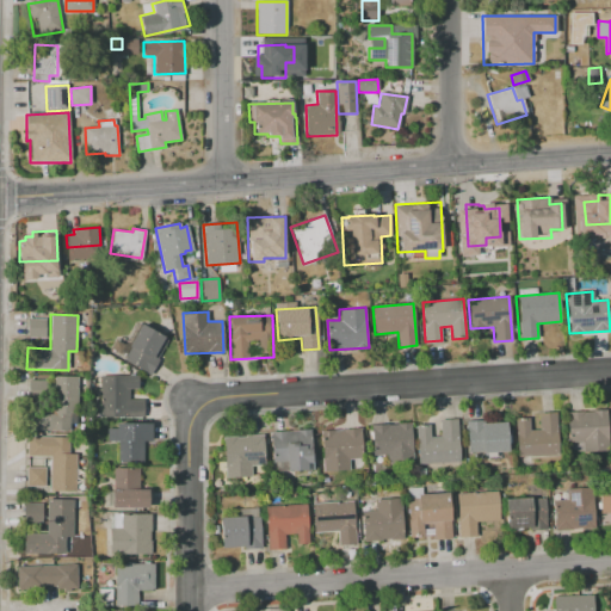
[(28,338),(28,319),(45,319),(45,338),(28,338)]
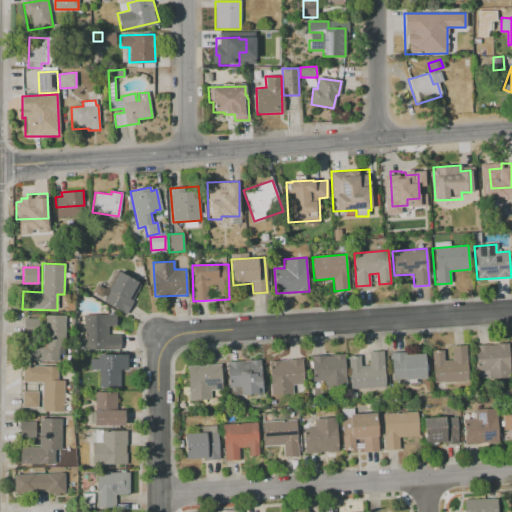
[(118,271),(140,284),(130,300),(133,302),(126,314),(103,301),(109,290),(107,289),(118,271)]
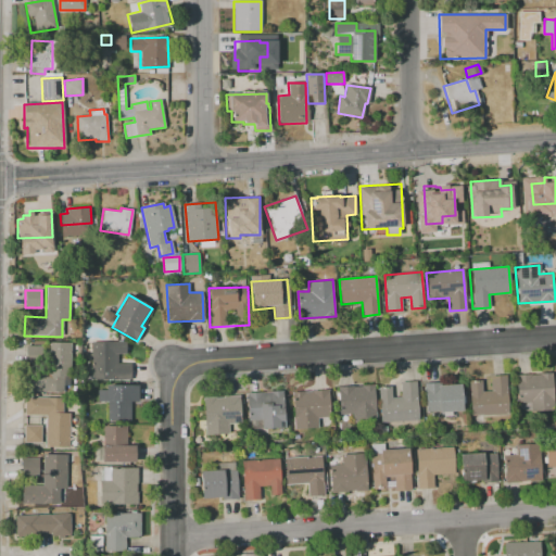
[(90,379),(91,341),(127,342),(127,353),(118,353),(117,364),(129,364),(129,380),(90,379)]
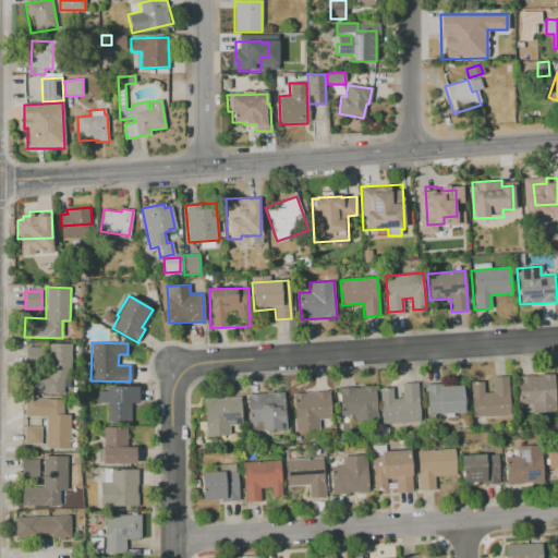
[(63,393),(24,393),(25,347),(43,347),(43,343),(71,344),(71,379),(64,379),(63,393)]
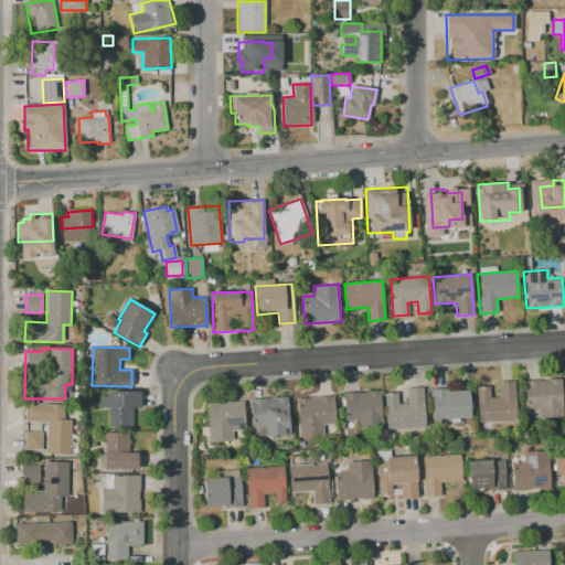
[(524,382),(560,379),(563,416),(533,418),(532,409),(525,409),(524,382)]
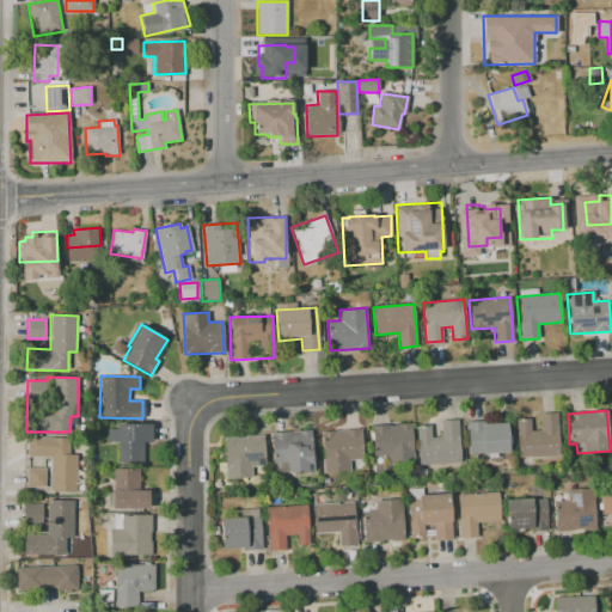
[(518,458),(515,418),(528,418),(530,432),(540,430),(539,414),(557,412),(561,456),(518,458)]
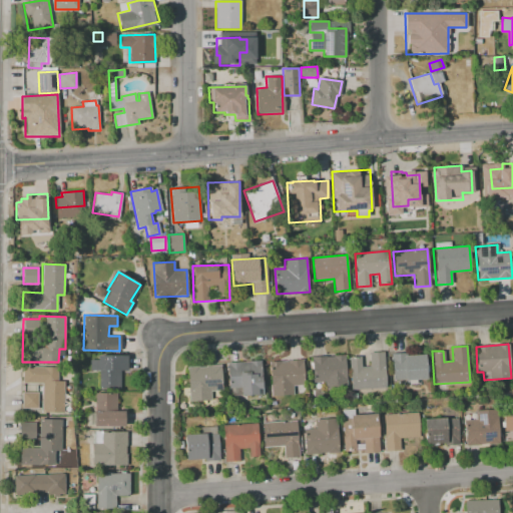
[(352,389),(349,358),(360,358),(361,367),(370,367),(369,353),(384,352),(386,387),(352,389)]
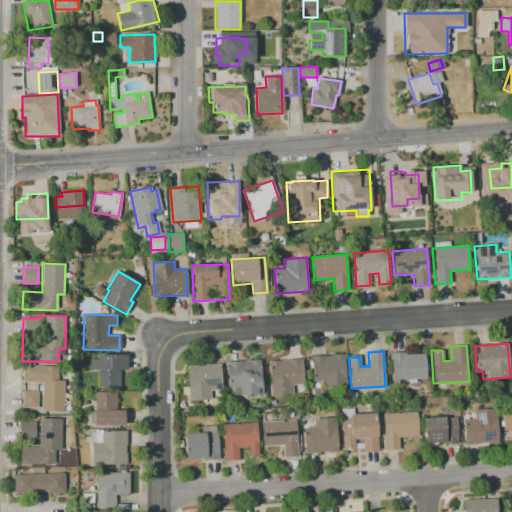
[(390,353),(403,352),(404,355),(424,354),(426,379),(392,381),(390,353)]
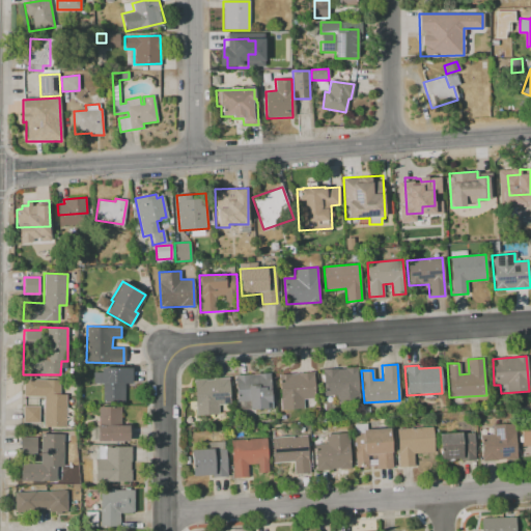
[(323,369),(357,367),(360,403),(337,404),(336,395),(325,396),(323,369)]
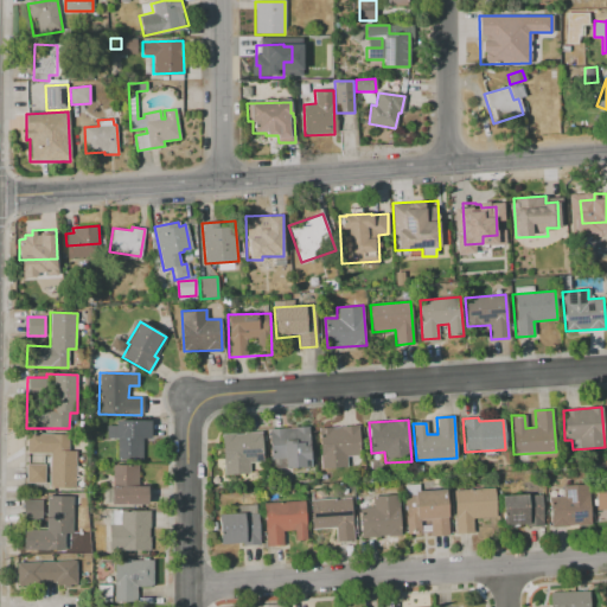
[(142,460),(115,460),(115,439),(107,439),(107,425),(117,425),(117,421),(151,421),(151,438),(142,438),(142,460)]
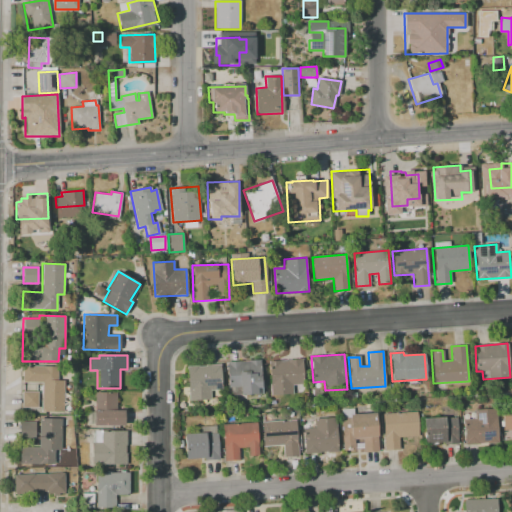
[(271,394),(269,361),(302,359),(304,384),(293,385),(294,393),(271,394)]
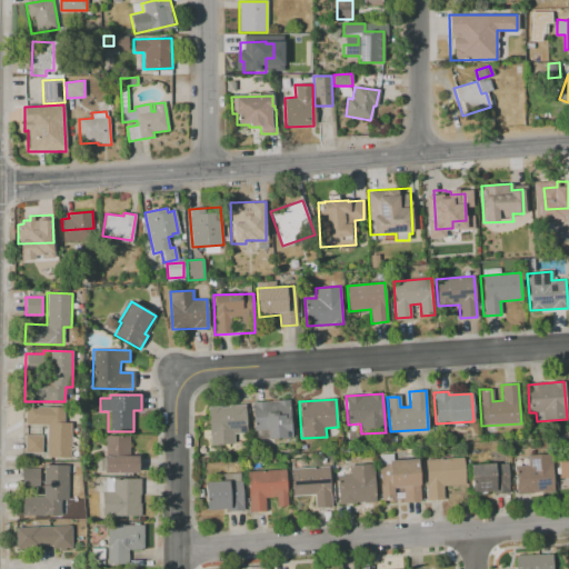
[(253,430),(251,402),(289,400),(291,437),(267,438),(267,429),(253,430)]
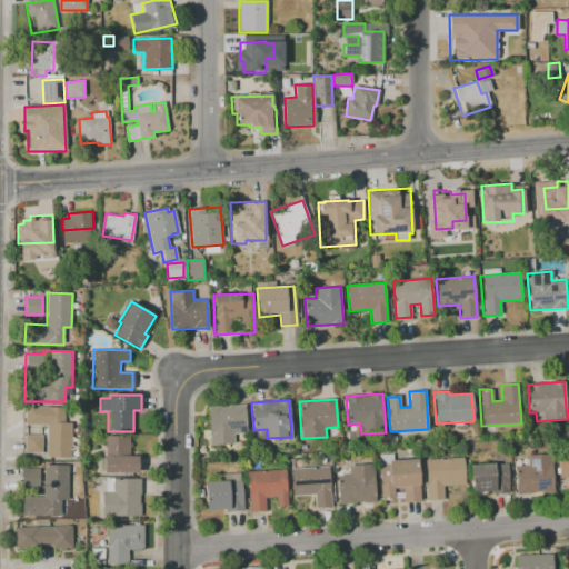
[(209,408),(245,405),(247,432),(233,433),(235,443),(221,445),(219,422),(209,422),(209,408)]
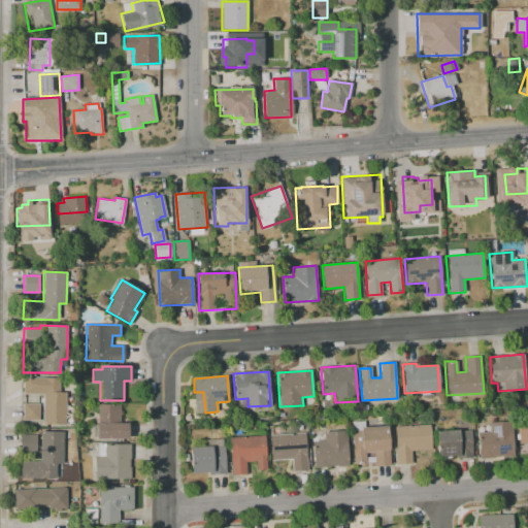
[(24,377),(60,377),(60,393),(65,393),(65,425),(43,425),(43,394),(23,394),(24,377)]
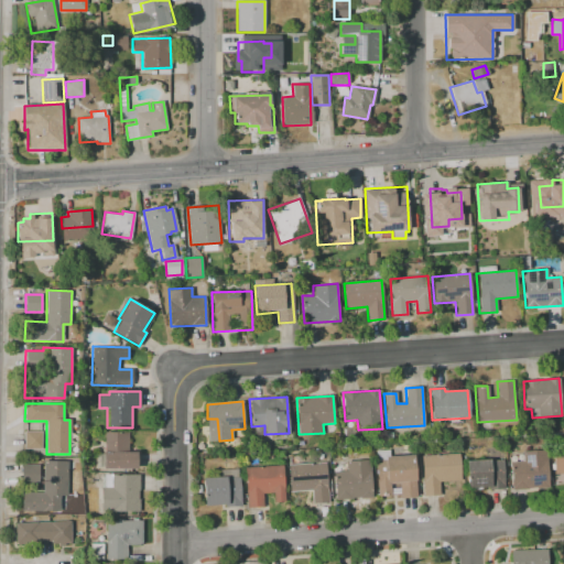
[(24,431),(42,431),(42,448),(24,448),(24,431)]
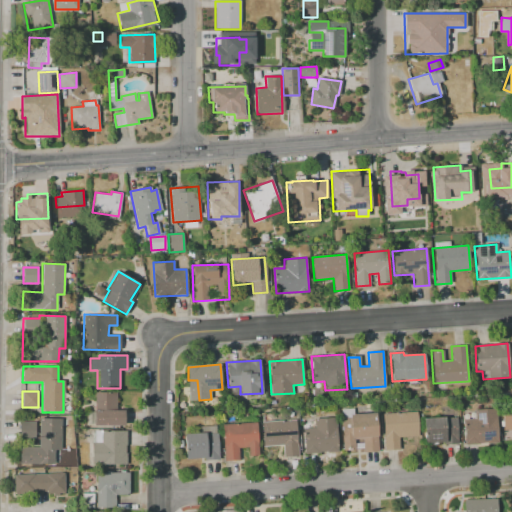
[(95,393),(116,393),(116,409),(95,409),(95,393)]
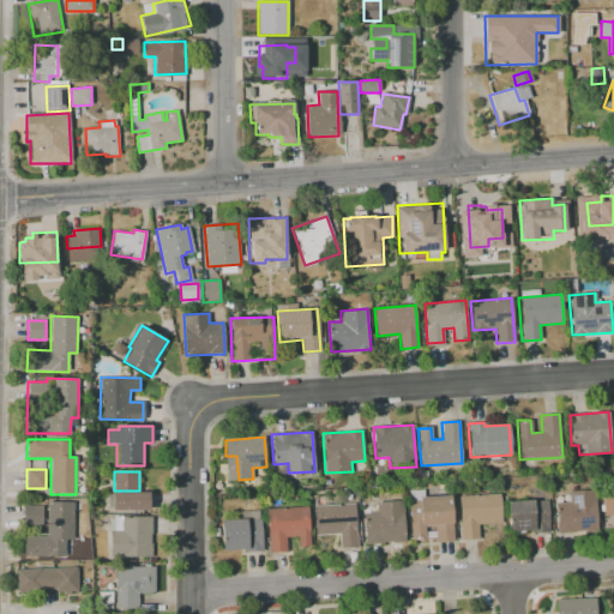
[(613,515),(603,516),(601,487),(613,486),(613,515)]
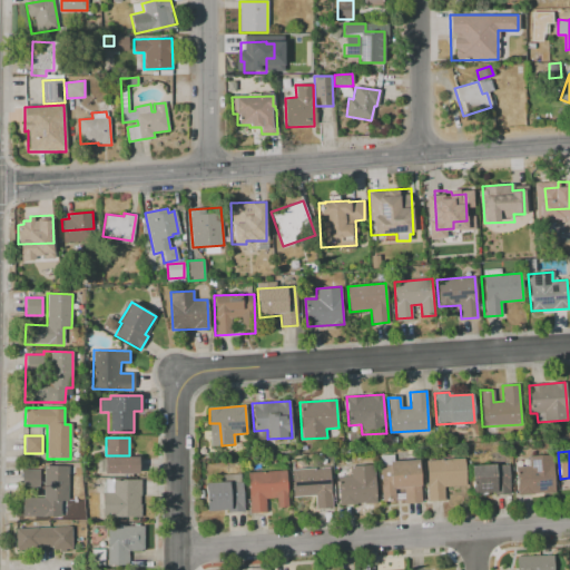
[(554,493),(518,495),(516,467),(528,465),(528,455),(552,454),(554,493)]
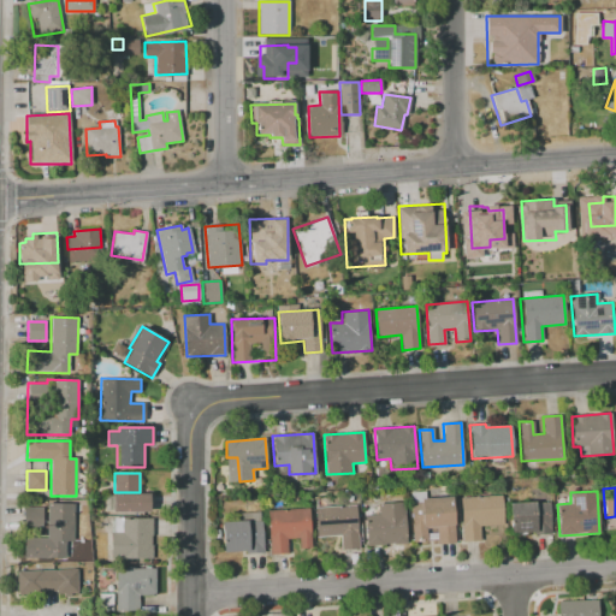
[(113,493),(149,493),(149,510),(113,510),(113,493)]
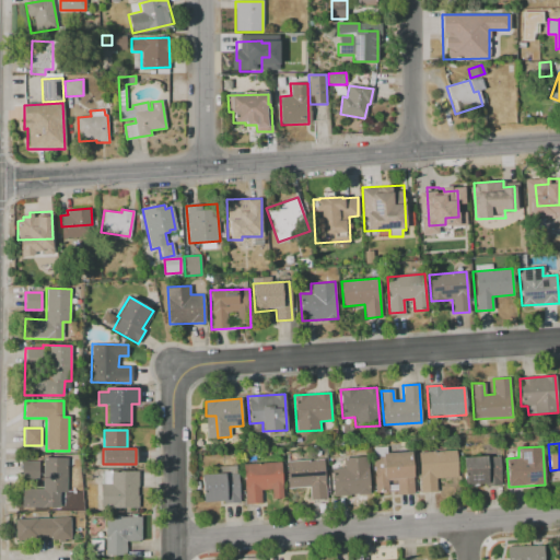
[(420,492),(418,452),(456,450),(457,477),(436,478),(438,491),(420,492)]
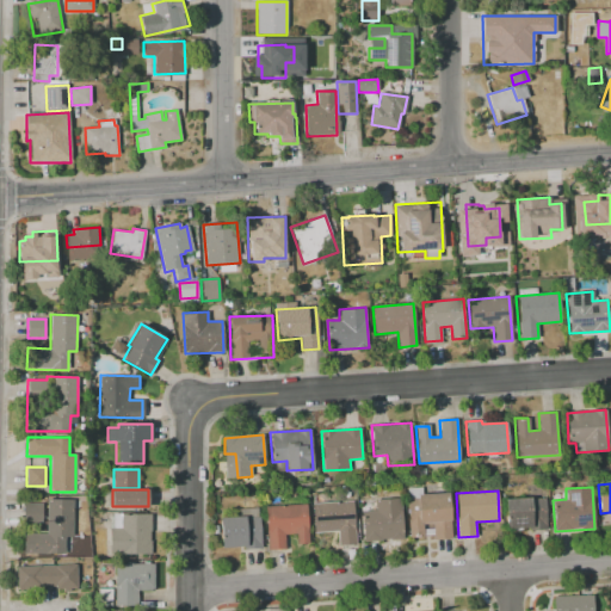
[(409,537),(407,495),(449,493),(451,538),(433,539),(433,524),(424,524),(424,537),(409,537)]
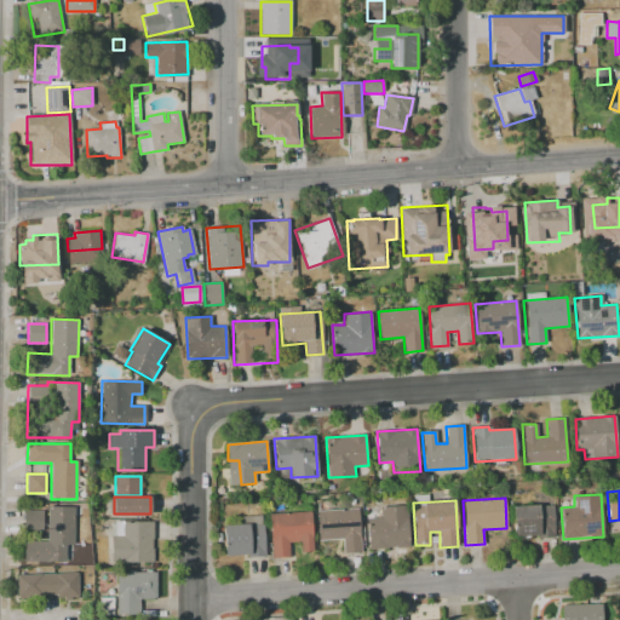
[(514,537),(512,506),(552,504),(554,537),(537,537),(537,535),(514,537)]
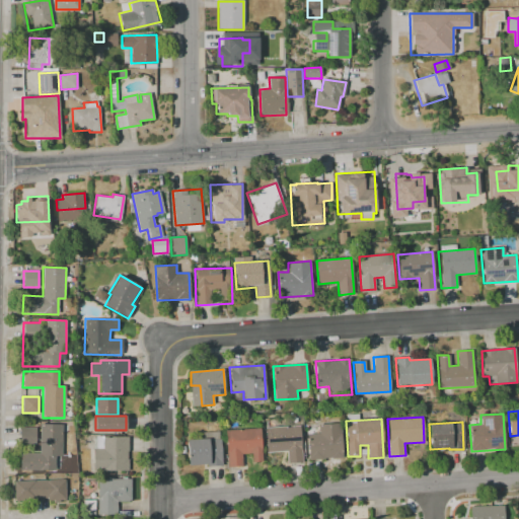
[(342,457),(309,459),(307,434),(319,434),(318,424),(340,423),(342,457)]
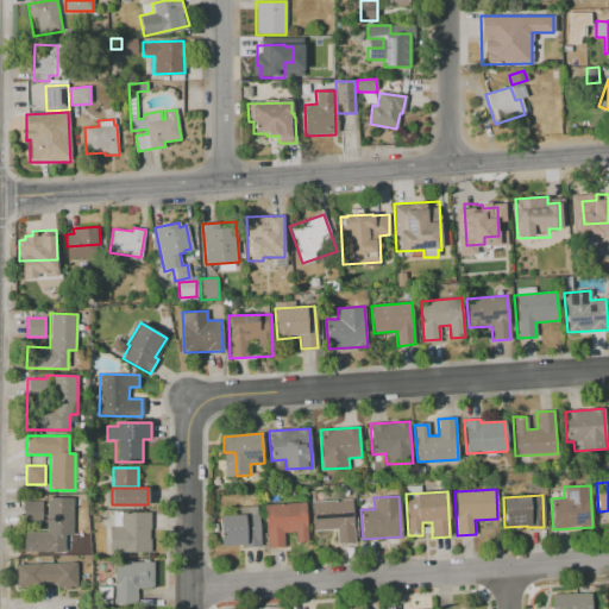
[(20,551),(20,532),(48,533),(48,497),(70,497),(70,525),(64,525),(64,551),(20,551)]
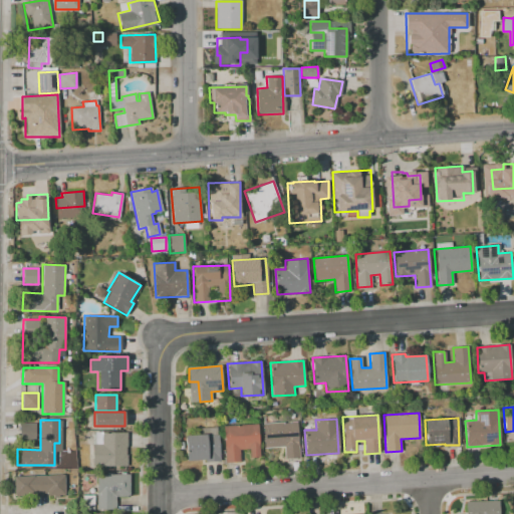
[(262,424),(298,422),(300,458),(284,458),(283,447),(264,448),(262,424)]
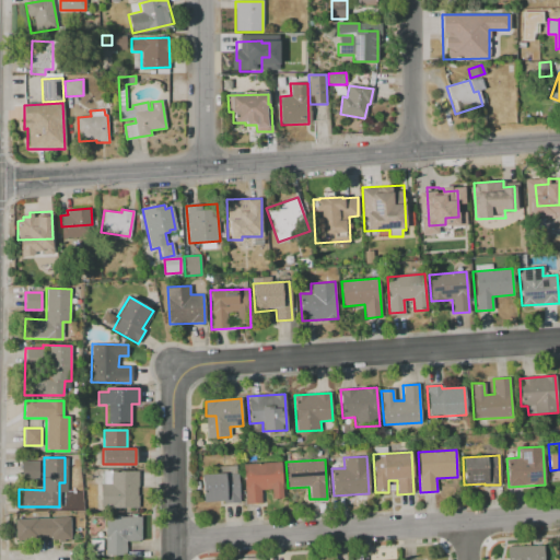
[(23,462),(38,462),(38,473),(23,473),(23,462)]
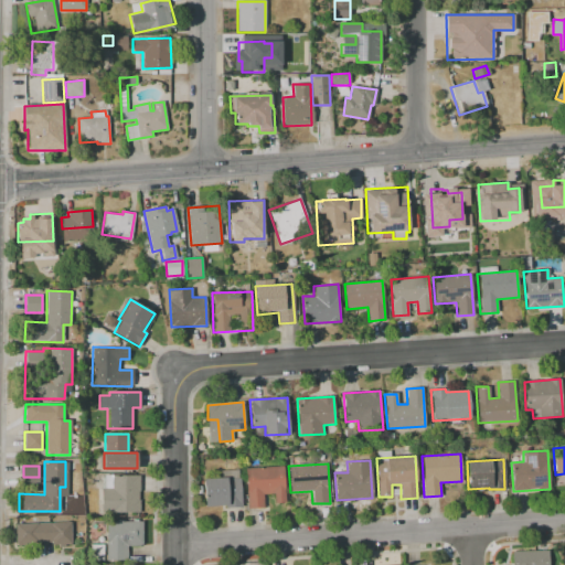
[(248,508),(246,468),(283,466),(285,502),(275,503),(274,493),(263,494),(264,508),(248,508)]
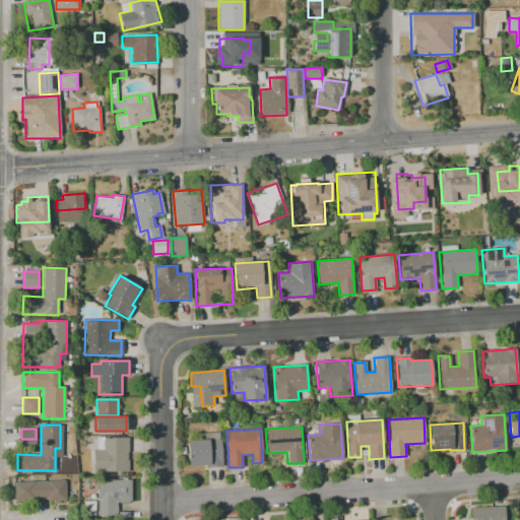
[(189,466),(187,441),(201,440),(201,434),(218,433),(219,440),(220,440),(221,466),(207,467),(207,464),(189,466)]
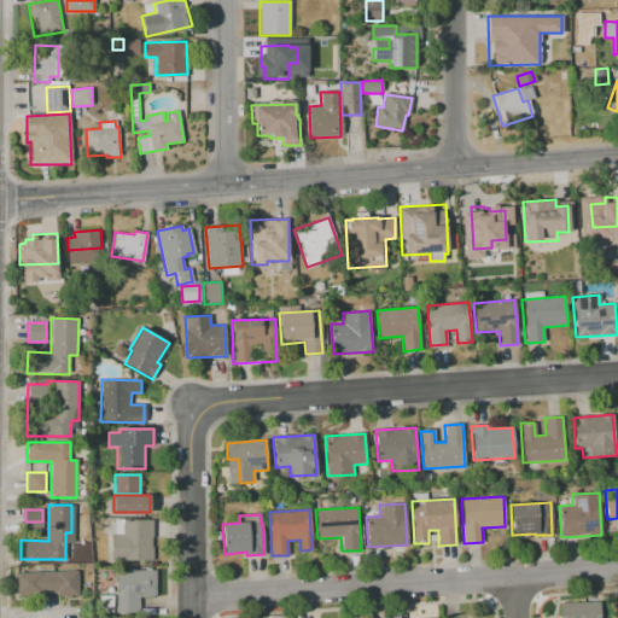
[(152,561),(111,560),(111,535),(114,535),(114,519),(152,519),(152,561)]
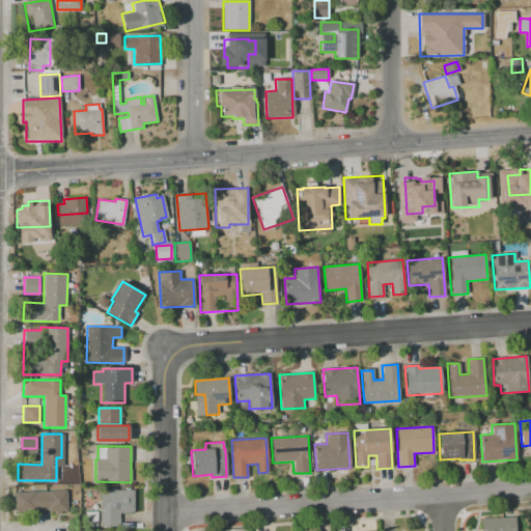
[(100,526),(100,490),(134,490),(134,512),(119,512),(119,526),(100,526)]
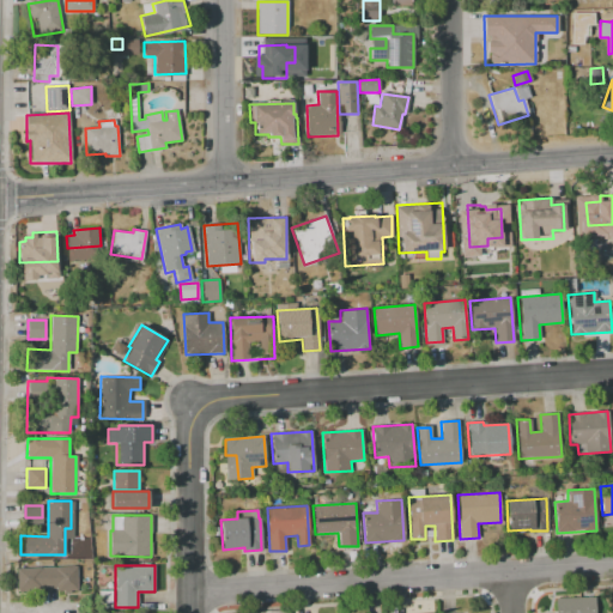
[(17,569),(76,566),(77,593),(56,593),(56,588),(42,588),(42,594),(18,594),(17,569)]
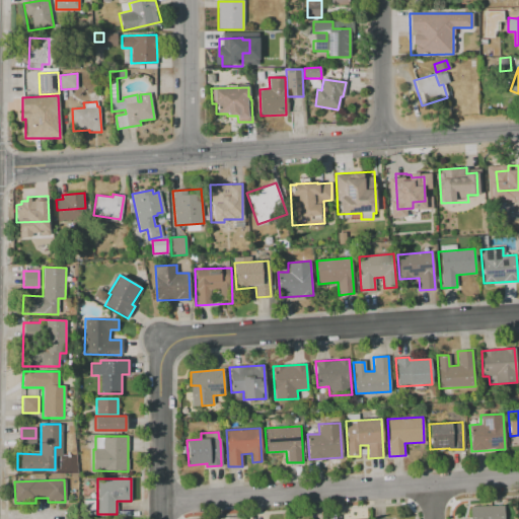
[(469,518),(469,506),(503,506),(503,518),(469,518)]
